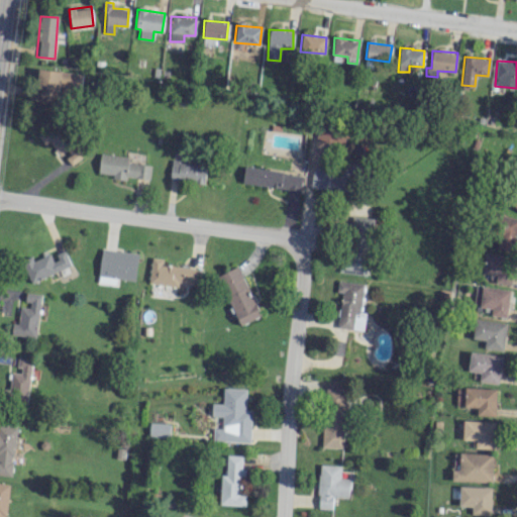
[(35,94),(79,98),(81,74),(37,69),(35,94)]
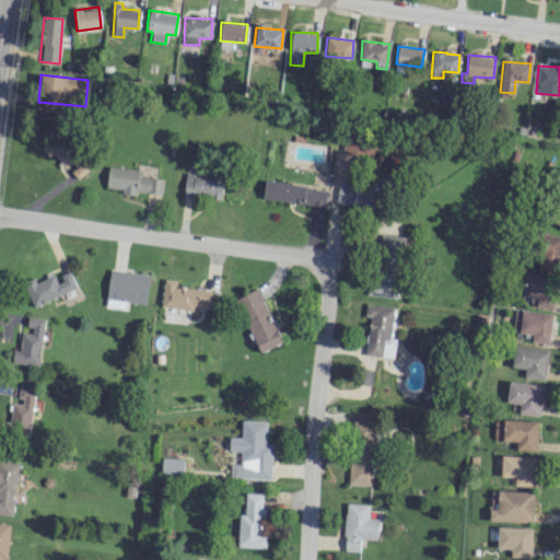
[(81,156),(62,129),(39,146),(48,156),(54,153),(65,168),(81,156)]
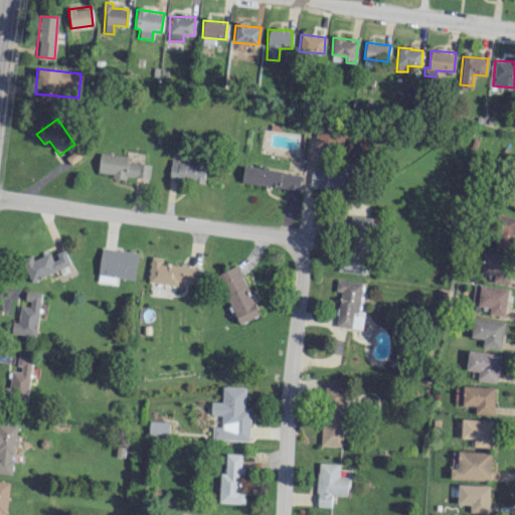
[(316,142),(343,141),(343,128),(316,129),(316,142)]
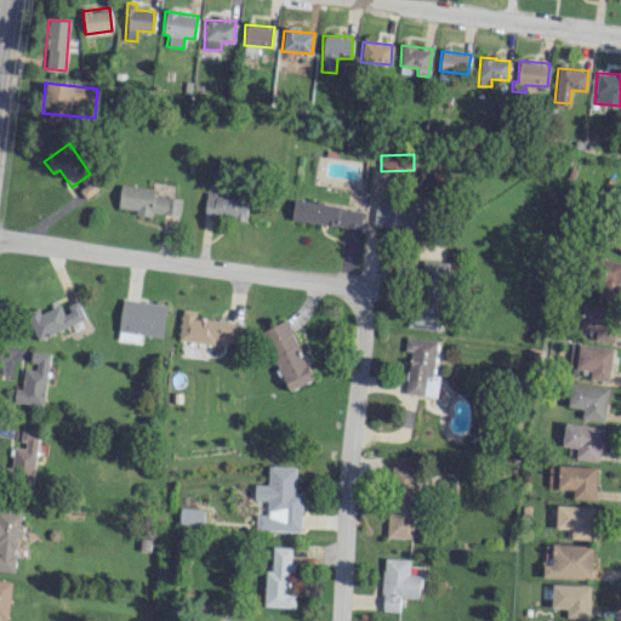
[(85,199),(101,187),(92,177),(78,189),(85,199)]
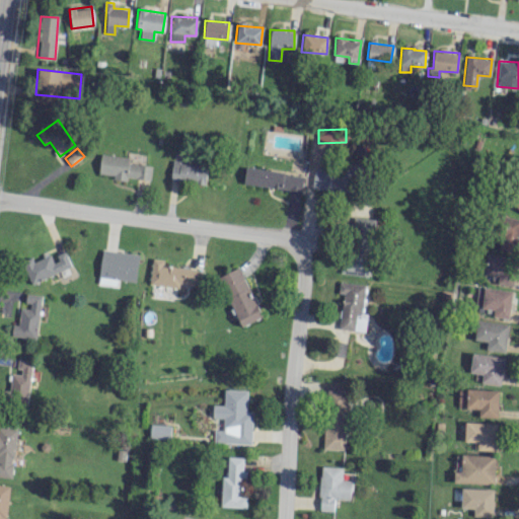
[(149,179),(151,165),(129,163),(129,157),(100,155),(98,173),(113,175),(112,179),(125,180),(126,177),(149,179)]
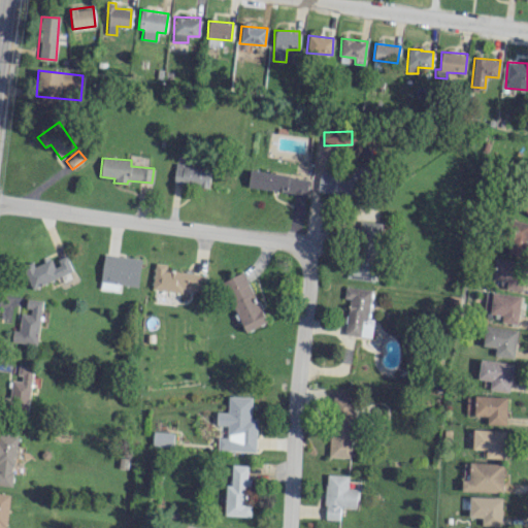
[(209,168),(174,166),(173,185),(208,187),(209,168)]
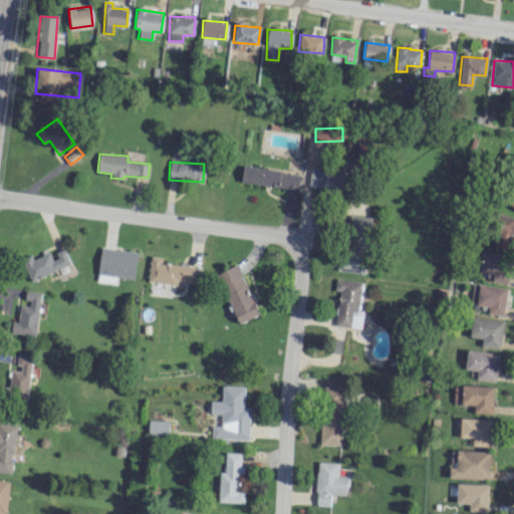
[(240,183),(299,189),(300,173),(242,167),(240,183)]
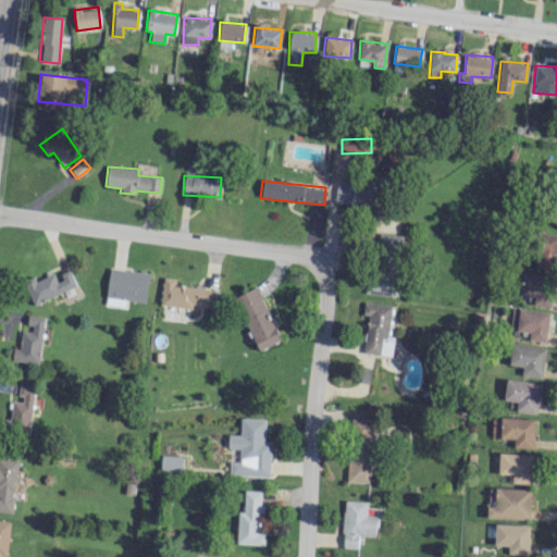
[(378,181),(367,181),(366,184),(336,182),(335,203),(375,207),(378,181)]
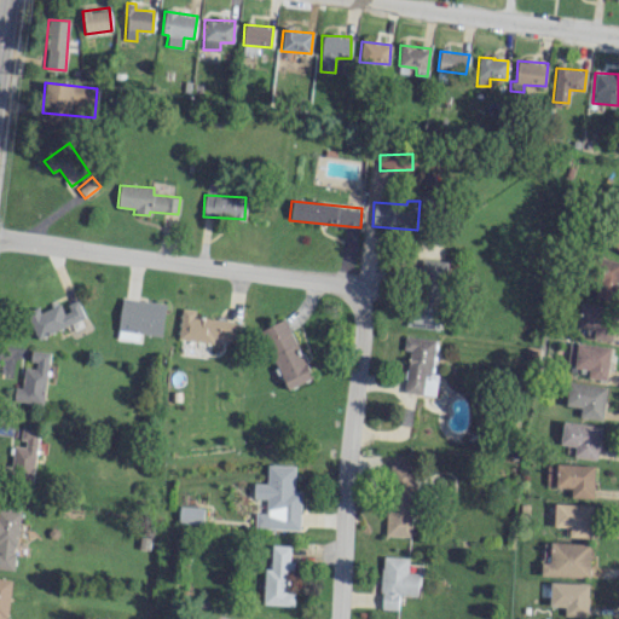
[(438,329),(445,261),(418,258),(410,327),(438,329)]
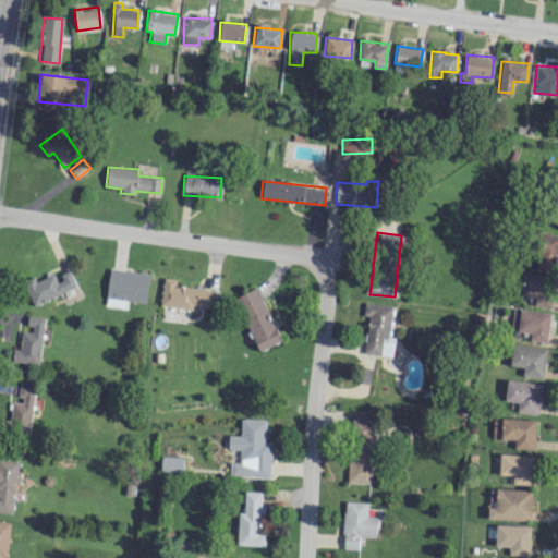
[(554,273),(557,253),(557,235),(543,232),(534,267),(554,273)]
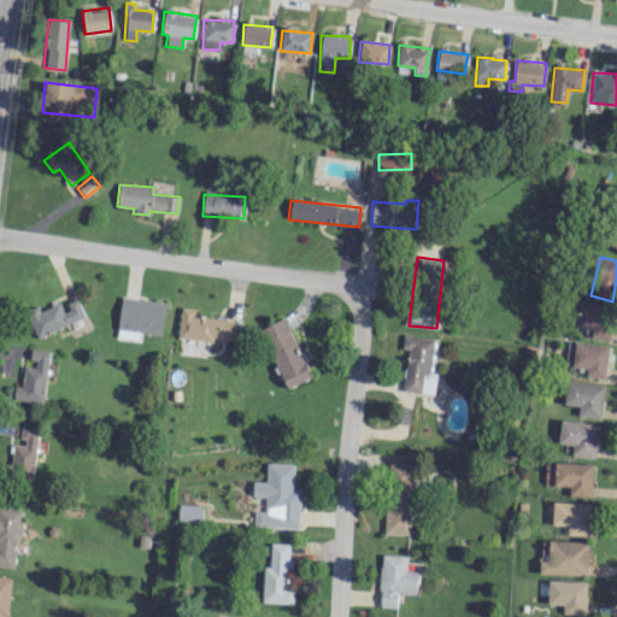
[(165,304),(121,297),(116,329),(160,335),(165,304)]
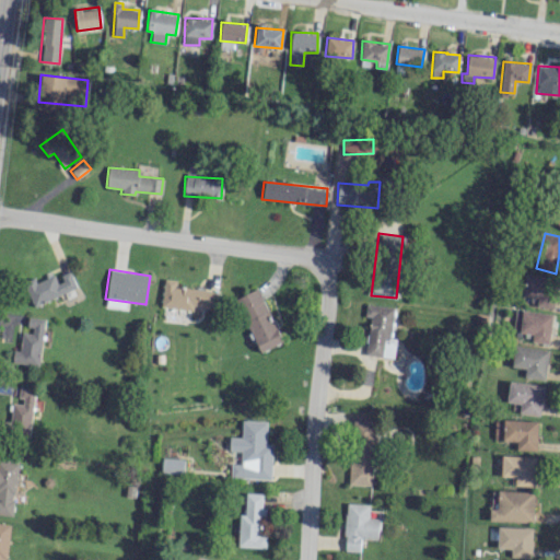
[(57,276),(56,273),(35,282),(34,278),(23,282),(32,305),(77,288),(70,270),(57,276)]
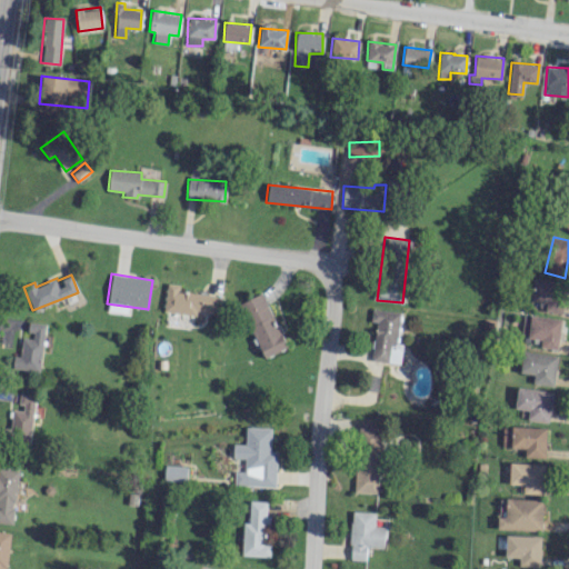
[(545,302),(545,312),(562,312),(563,281),(532,280),(531,302),(545,302)]
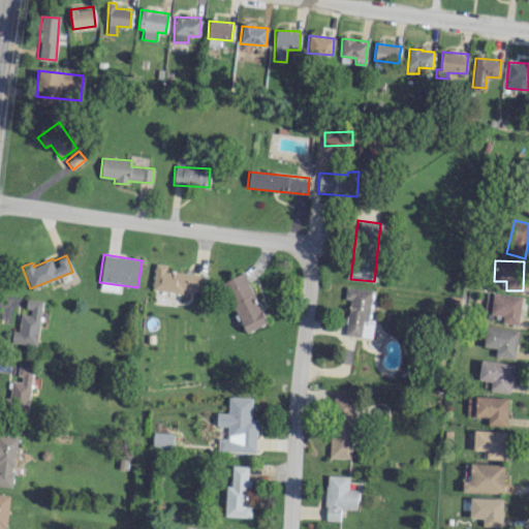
[(152,289),(182,292),(182,288),(203,291),(205,275),(165,271),(166,265),(154,262),(152,289)]
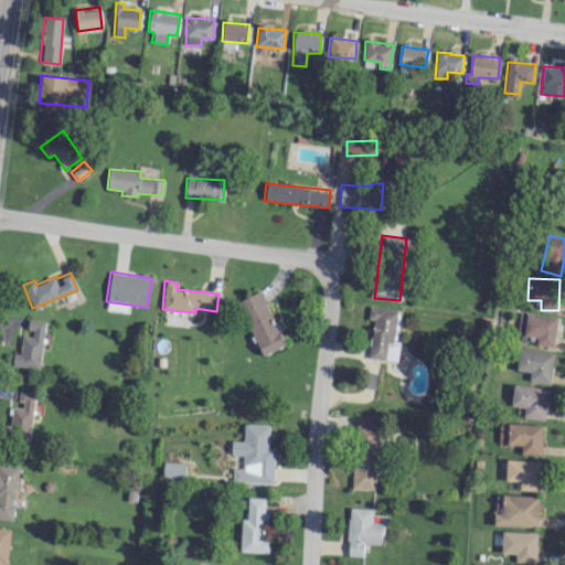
[(236,301),(262,355),(285,344),(260,290),(236,301)]
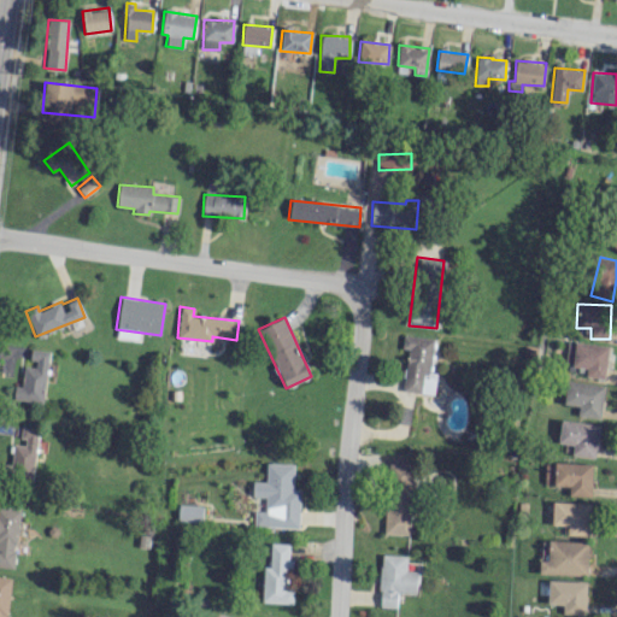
[(434,339),(404,335),(401,348),(409,348),(403,391),(433,394),(436,374),(429,372),(434,339)]
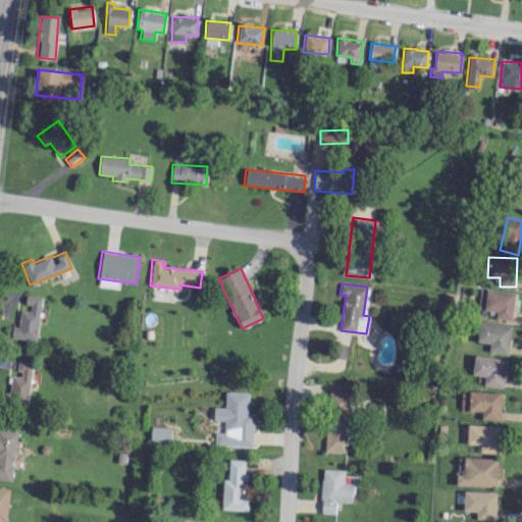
[(511,320),(514,293),(485,290),(483,310),(496,311),(494,318),(511,320)]
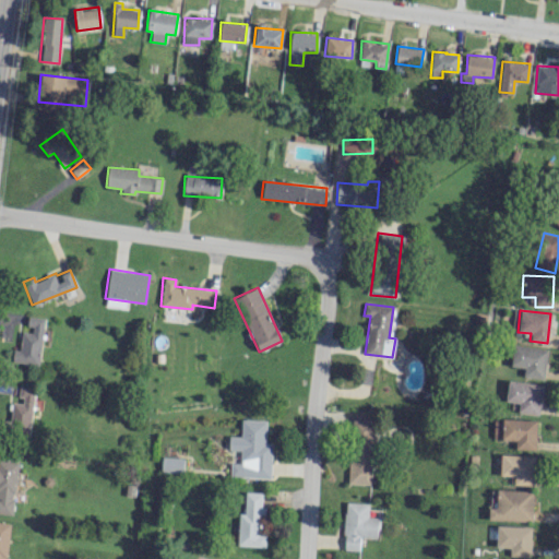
[(12,361),(39,365),(44,318),(27,316),(26,330),(22,329),(20,349),(13,349),(12,361)]
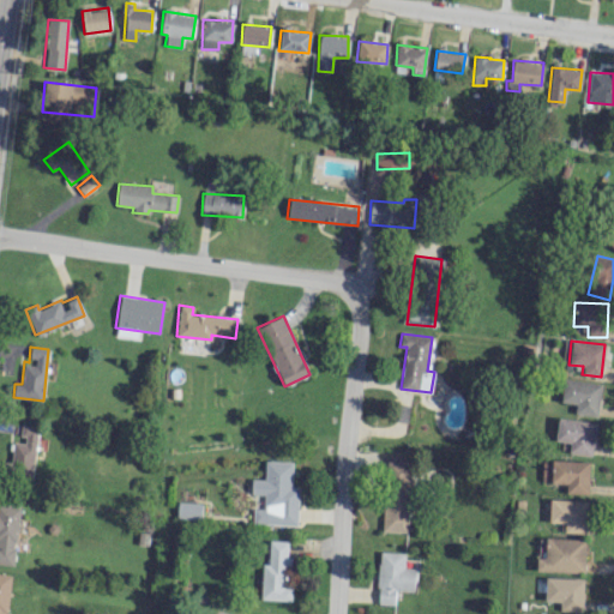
[(561,402),(576,403),(575,414),(597,416),(601,384),(564,379),(561,402)]
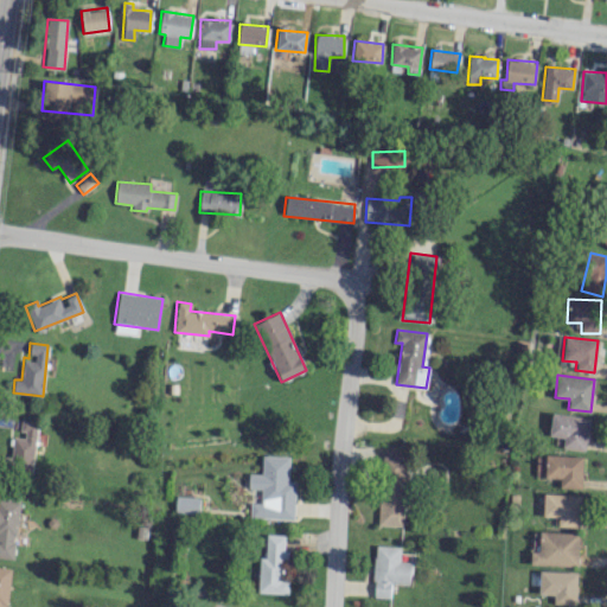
[(562,447),(585,451),(590,419),(553,411),(548,435),(563,439),(562,447)]
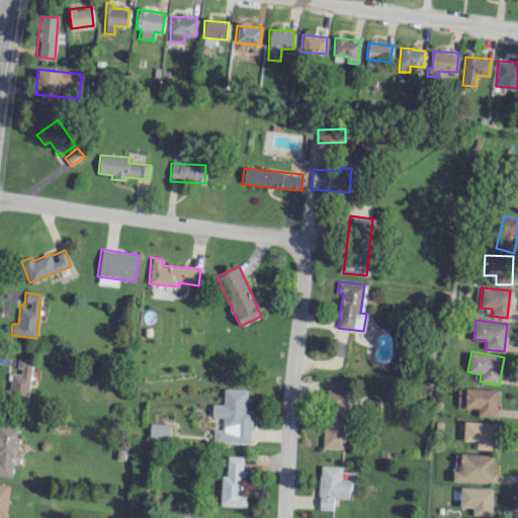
[(11,372),(7,400),(26,403),(32,360),(20,358),(18,373),(11,372)]
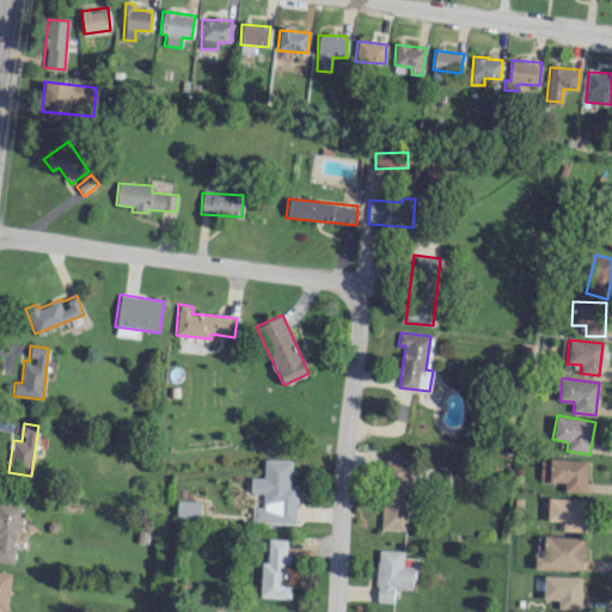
[(295,524),(298,485),(289,485),(291,460),(264,459),(263,477),(251,477),(250,493),(262,493),(262,507),(252,507),(251,522),(295,524)]
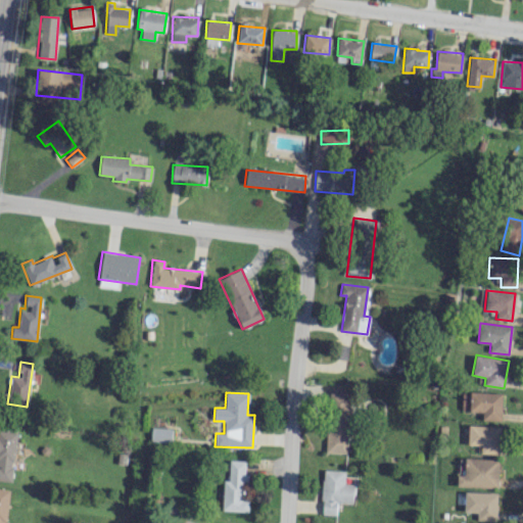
[(347,453),(349,393),(328,392),(326,453),(347,453)]
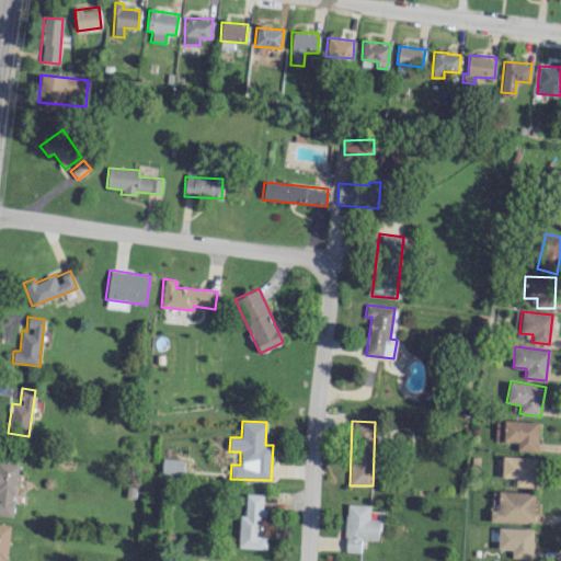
[(537,451),(538,422),(504,421),(503,442),(517,442),(516,450),(537,451)]
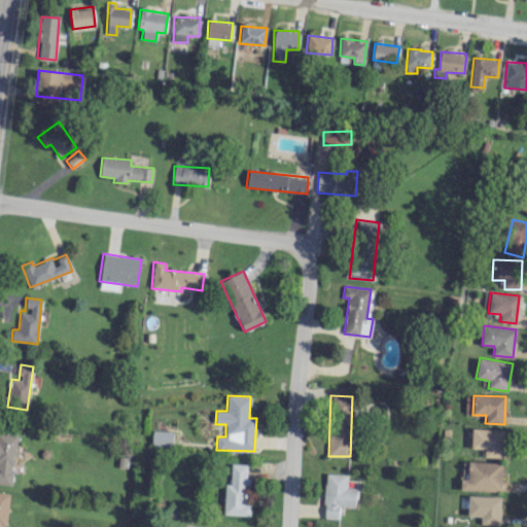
[(503,429),(471,428),(470,448),(485,449),(484,456),(502,457),(503,429)]
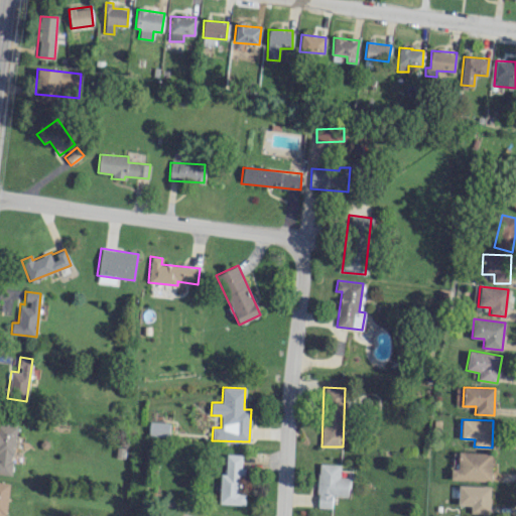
[(168,436),(169,422),(149,421),(148,435),(168,436)]
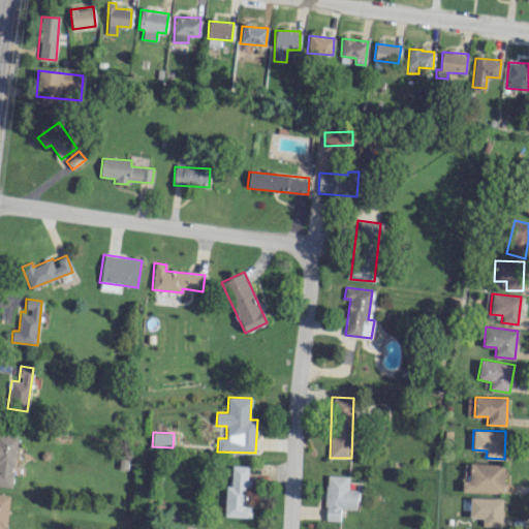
[(0,485),(11,487),(17,437),(0,435),(0,485)]
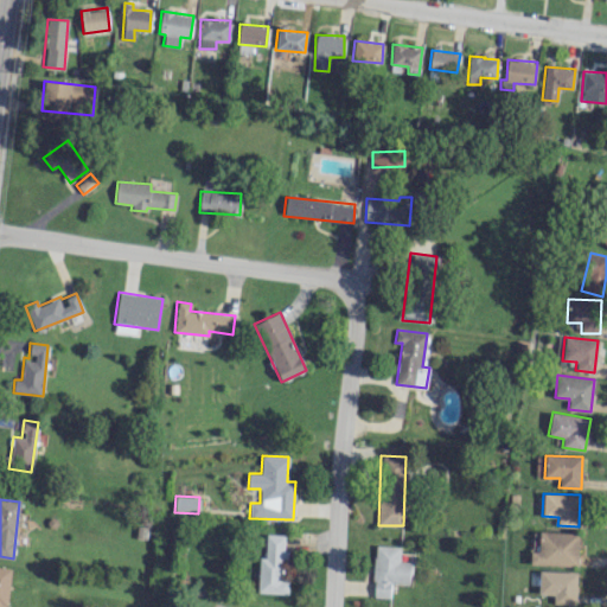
[(530,550),(530,564),(576,567),(577,532),(540,531),(538,551),(530,550)]
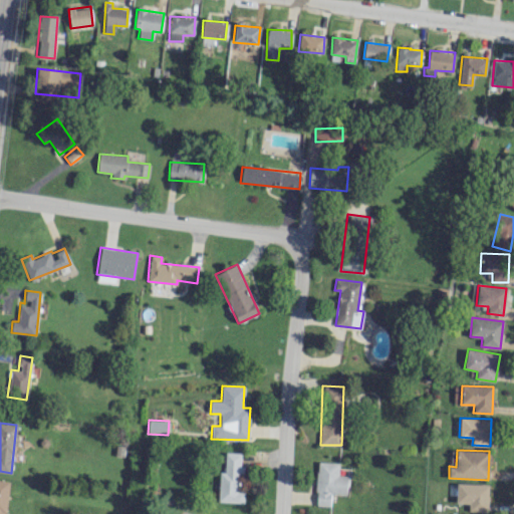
[(243,503),(244,492),(239,492),(240,453),(225,452),(224,471),(219,471),(218,502),(243,503)]
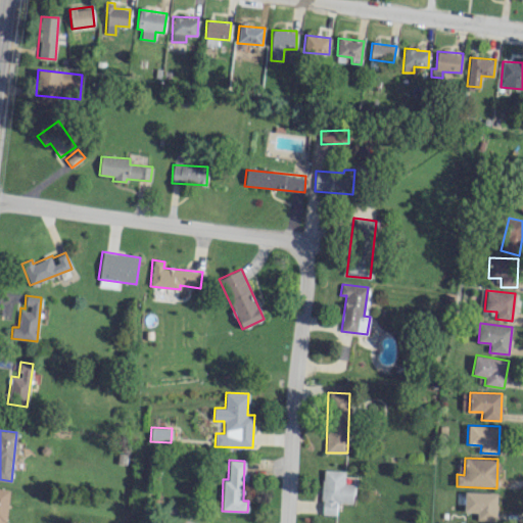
[(344,471),(323,470),(321,514),(336,515),(336,503),(353,504),(353,484),(343,483),(344,471)]
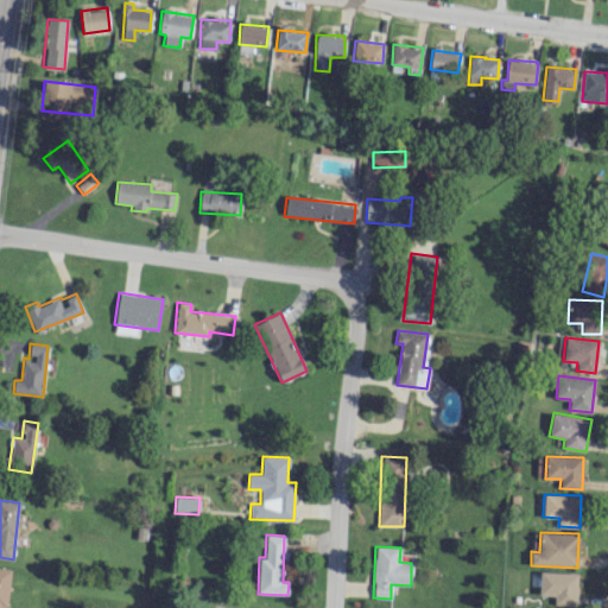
[(6,607),(10,569),(0,568),(0,607),(6,607)]
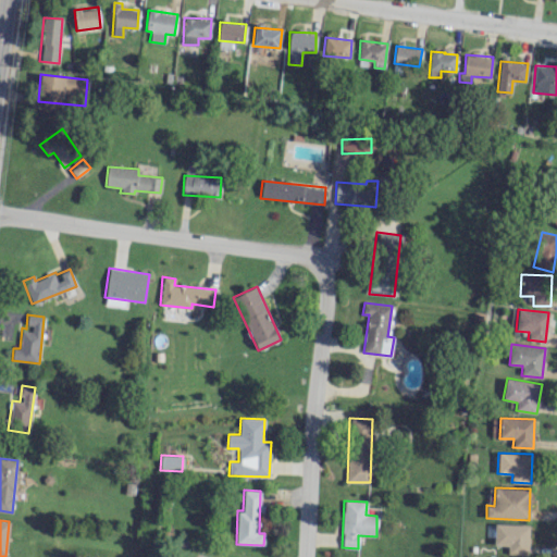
[(529,525),(494,523),(494,545),(508,545),(507,554),(528,555),(529,525)]
